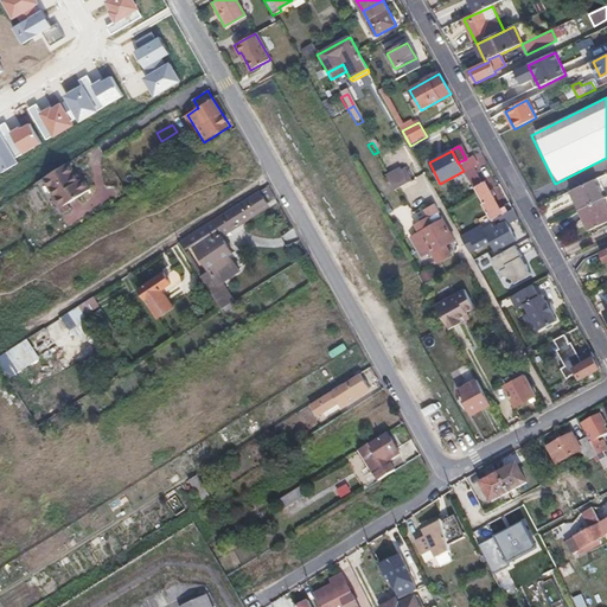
[(464,171),(465,174),(472,171),(475,168),(470,157),(466,159),(458,163),(464,171)]
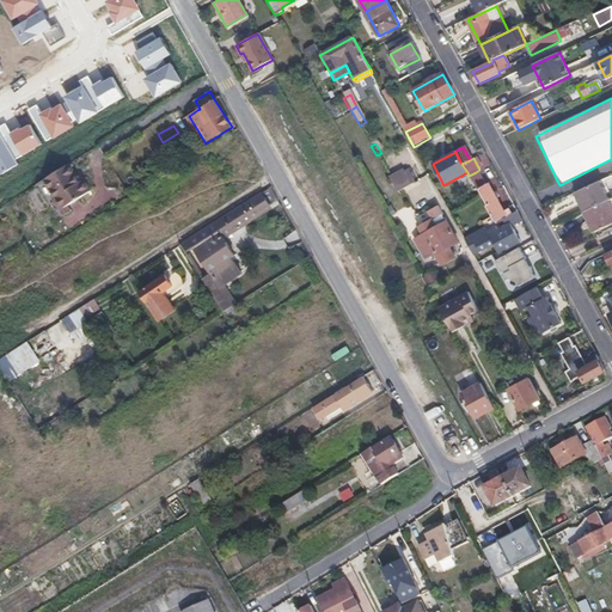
[(81,181),(71,163),(46,179),(56,196),(65,208),(68,206),(91,191),(84,179),(81,181)]
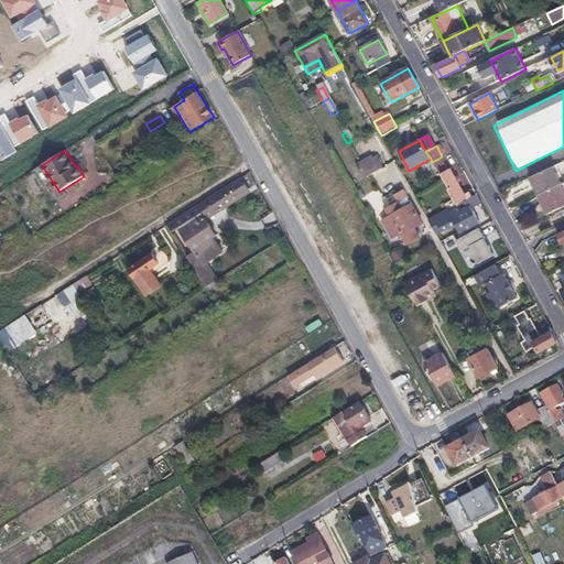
[(456,205),(462,203),(469,198),(465,192),(462,194),(448,170),(445,171),(438,159),(432,162),(456,205)]
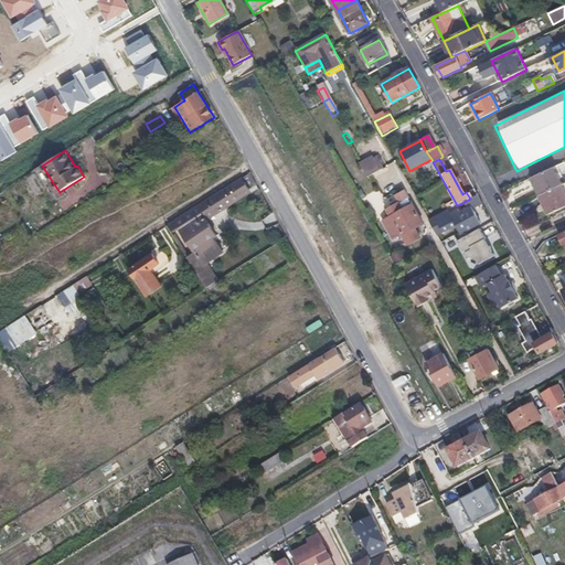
[(361,168),(368,180),(382,172),(375,161),(361,168)]
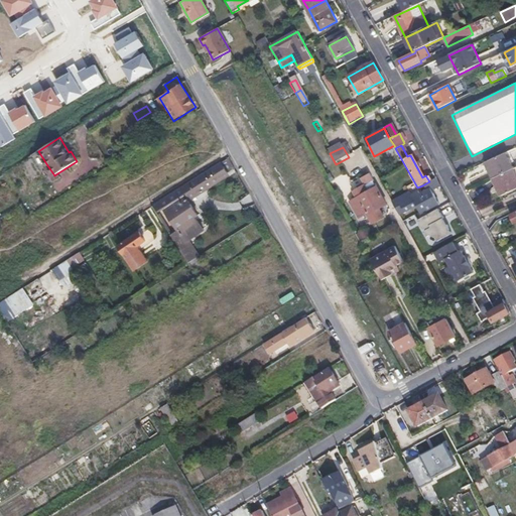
[(504,154),(485,163),(493,178),(512,169),(504,154)]
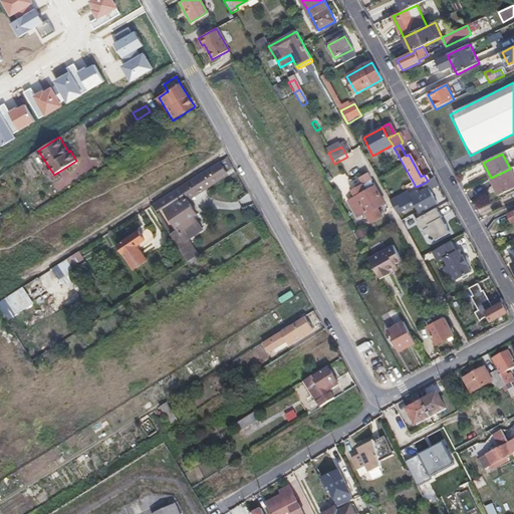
[(221,162),(154,204),(158,210),(164,206),(178,228),(170,233),(189,262),(190,261),(198,256),(199,256),(188,239),(203,229),(195,216),(197,214),(187,198),(228,173),(221,162)]
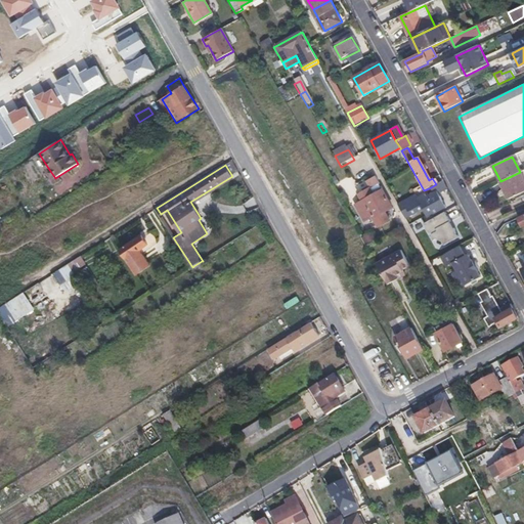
[(52,180),(55,178),(48,168),(46,169),(52,180)]
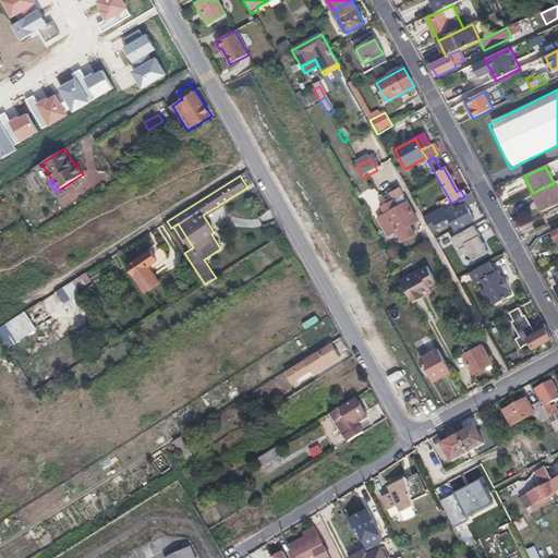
[(557,181),(554,183),(533,193),(543,213),(557,205),(557,181)]
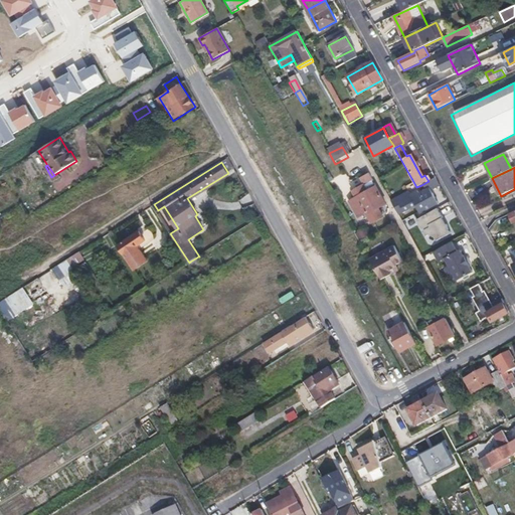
[(12,175),(23,185),(30,177),(19,168),(12,175)]
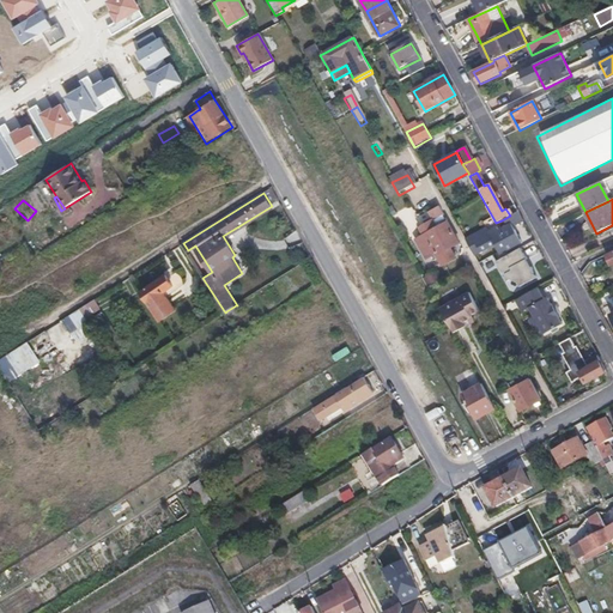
[(438,207),(429,213),(432,219),(442,214),(438,207)]
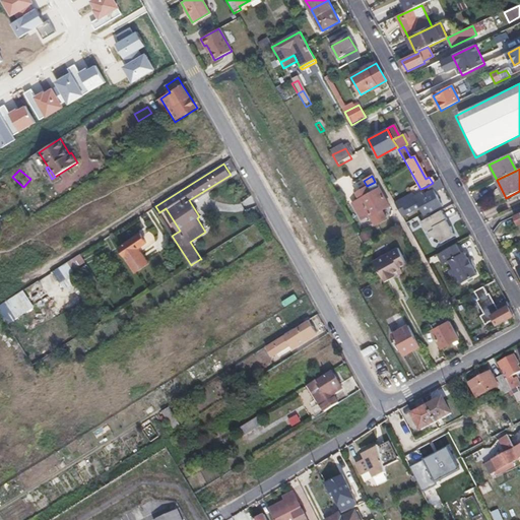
[(414,195),(396,204),(404,219),(424,210),(427,217),(443,209),(434,193),(445,188),(440,179),(433,183),(426,187),(428,192),(416,199),(414,195)]
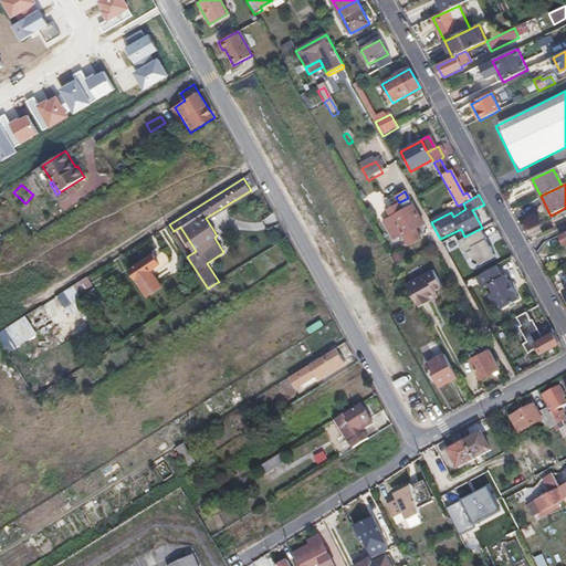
[(416,231),(423,226),(412,207),(402,212),(398,203),(386,210),(390,219),(383,222),(392,241),(401,237),(408,247),(420,240),(416,231)]
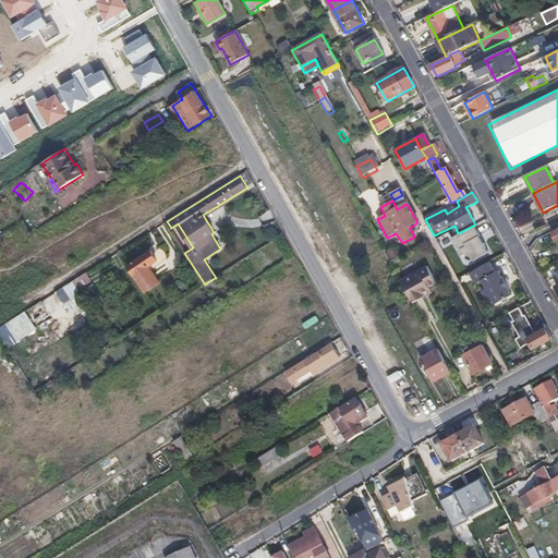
[(481,237),(475,226),(452,239),(458,247),(462,249),(461,254),(462,256),(466,254),(473,258),(475,262),(490,253),(485,244),(481,242),(478,239),(481,237)]
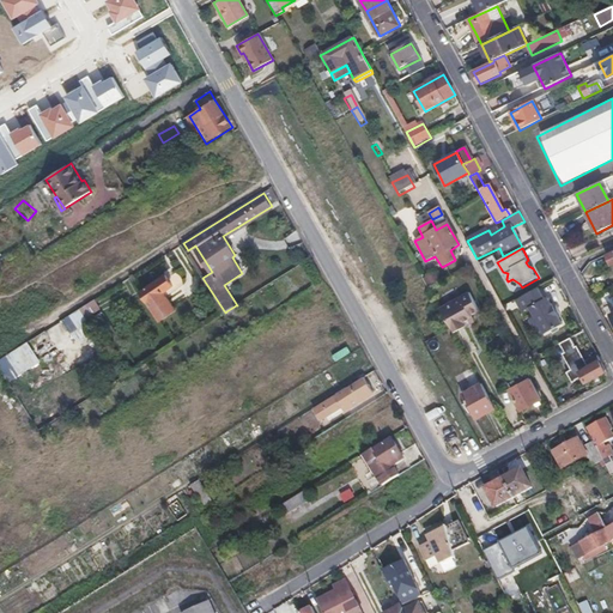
[(432,286),(438,278),(431,272),(424,279),(432,286)]
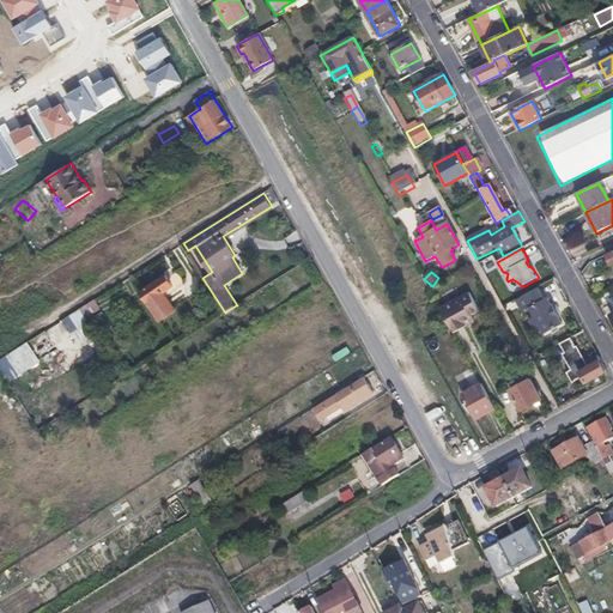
[(174,286),(165,274),(140,292),(161,321),(176,310),(164,293),(174,286)]
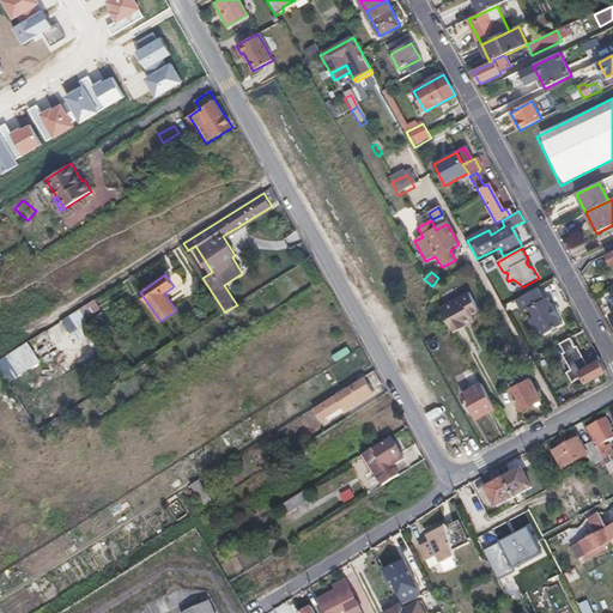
[(539,287),(516,299),(523,311),(530,308),(535,316),(530,319),(535,328),(540,326),(545,334),(563,325),(558,316),(559,315),(554,307),(553,307),(548,298),(545,299),(539,287)]
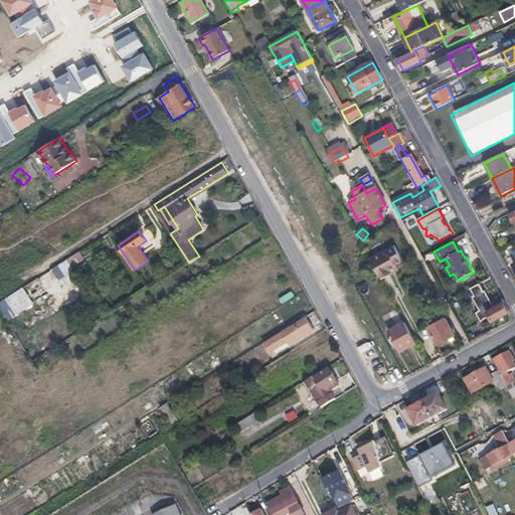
[(394,246),(369,260),(381,282),(392,276),(391,275),(390,272),(397,268),(396,266),(403,262),(394,246)]
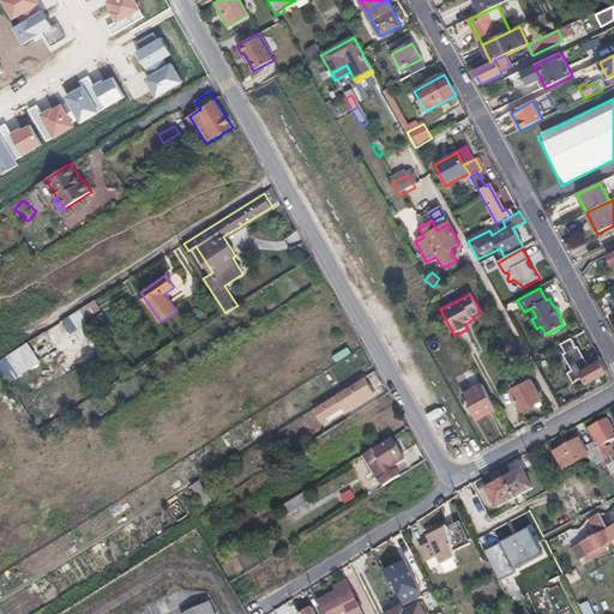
[(101,309),(95,300),(80,309),(86,319),(94,314),(101,309)]
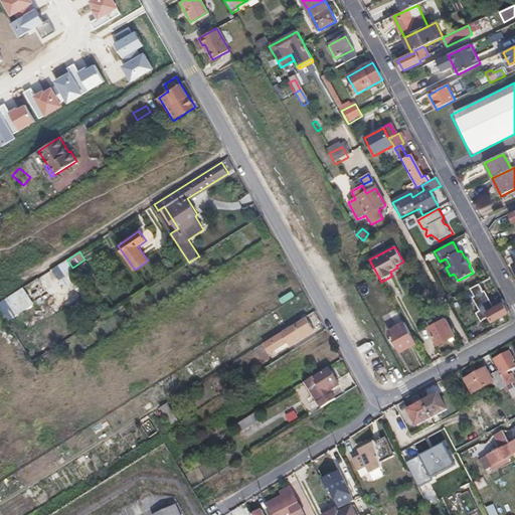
[(201,263),(198,256),(190,262),(194,268),(201,263)]
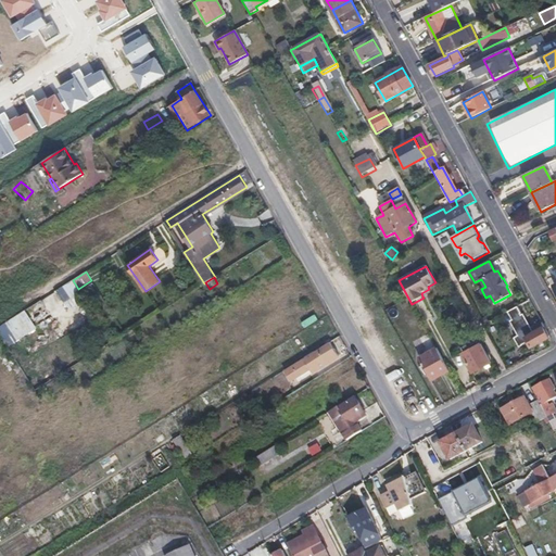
[(78,289),(73,280),(58,290),(65,302),(68,299),(78,293),(80,292),(78,289)]
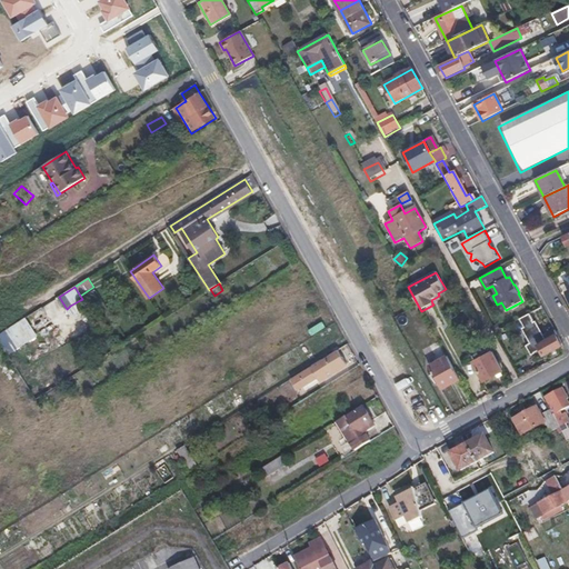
[(90,296),(82,300),(86,305),(93,300),(90,295),(90,296)]
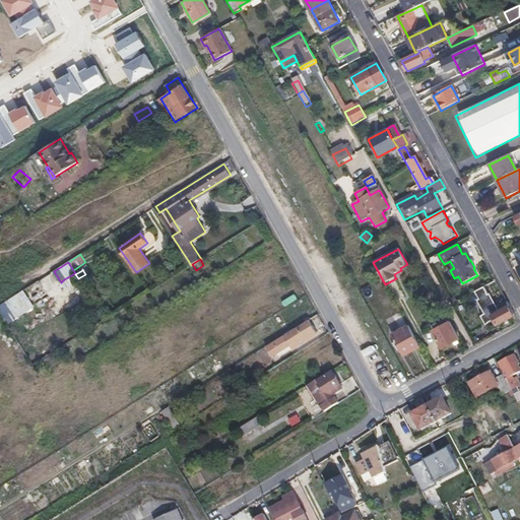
[(68,285),(77,279),(73,274),(64,279),(68,285)]
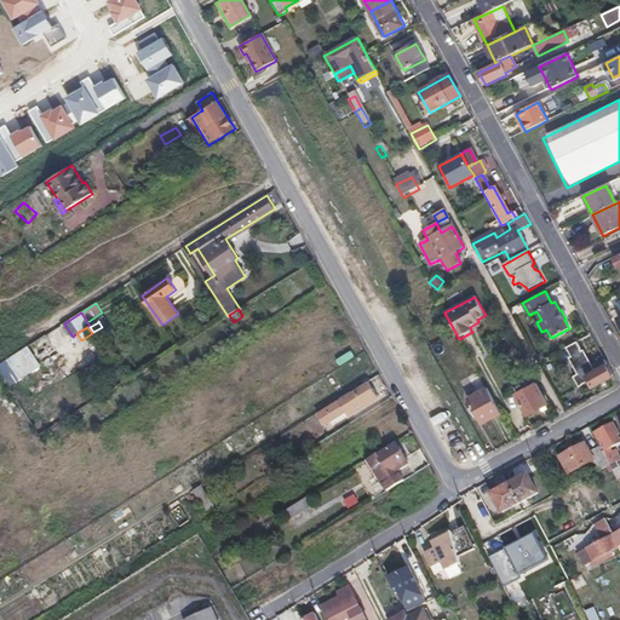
[(428,338),(437,334),(432,327),(424,332),(428,338)]
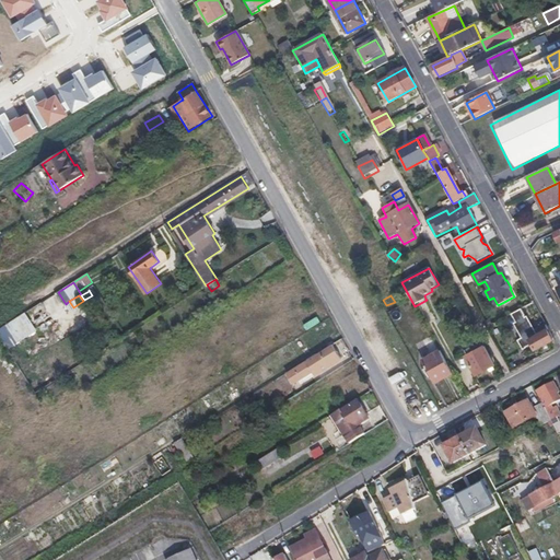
[(546,330),(548,328),(546,324),(533,330),(522,310),(512,314),(515,321),(512,323),(521,340),(516,342),(520,349),(533,342),(536,349),(551,340),(546,330)]
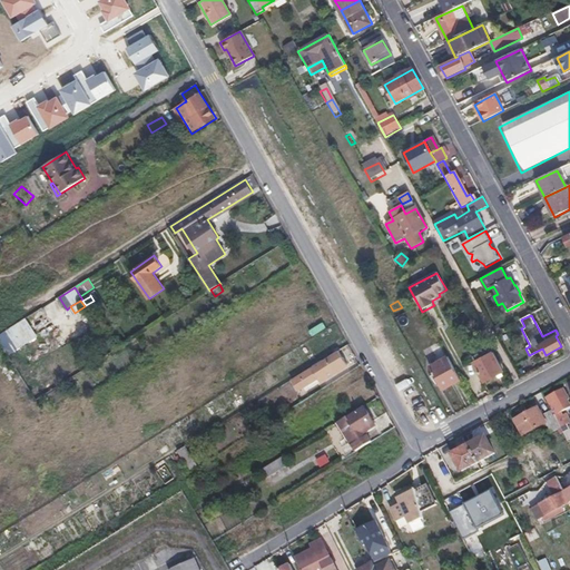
[(26,318),(0,334),(0,343),(7,354),(16,349),(37,335),(26,318)]
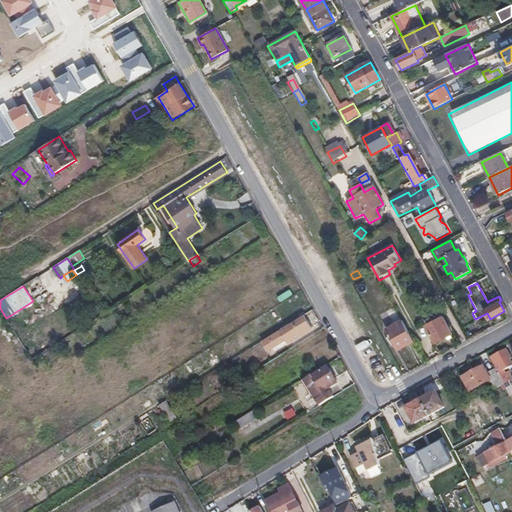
[(389,328),(400,319),(390,307),(379,316),(389,328)]
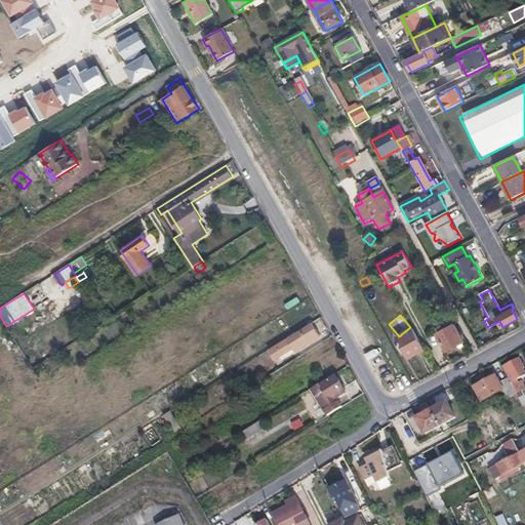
[(429,320),(436,334),(438,333),(447,351),(462,342),(453,325),(444,330),(437,316),(429,320)]
